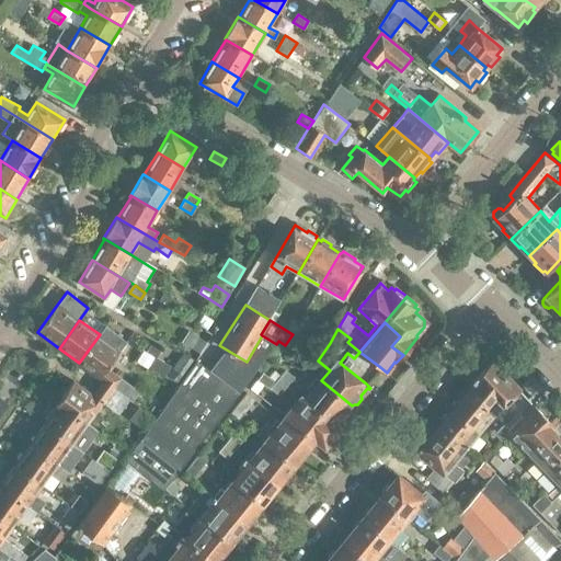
[(190,331),(182,342),(196,352),(204,340),(190,331)]
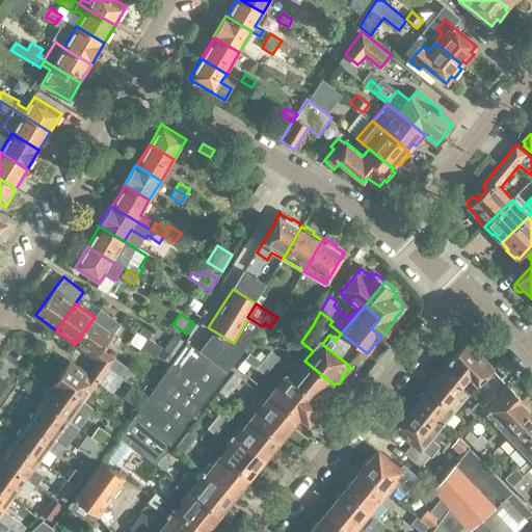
[(95,317),(75,344),(94,358),(98,361),(107,369),(114,358),(102,349),(114,330),(95,317)]
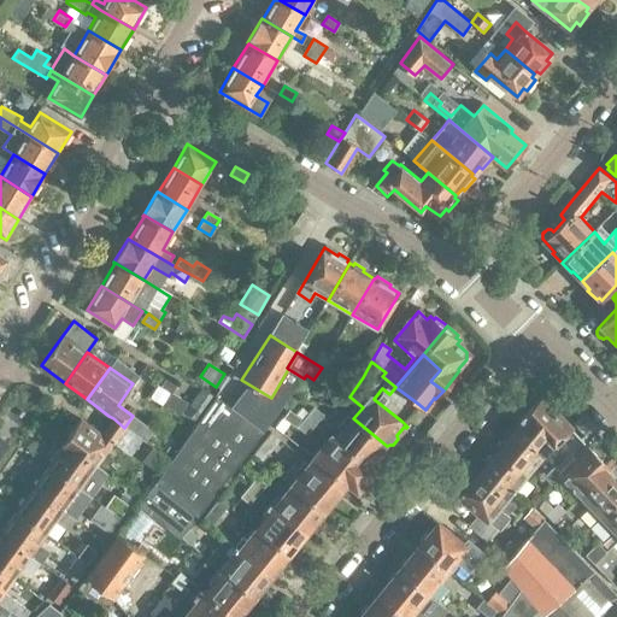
[(322,368),(313,380),(323,386),(331,374),(322,368)]
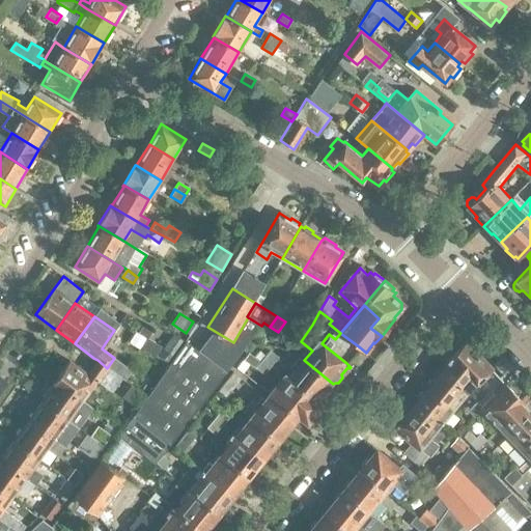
[(139,333),(148,338),(152,331),(143,325),(139,333)]
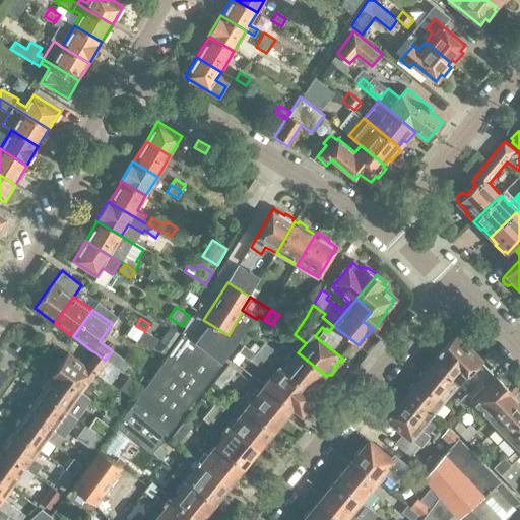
[(164,352),(167,355),(181,334),(170,326),(160,340),(155,347),(164,352)]
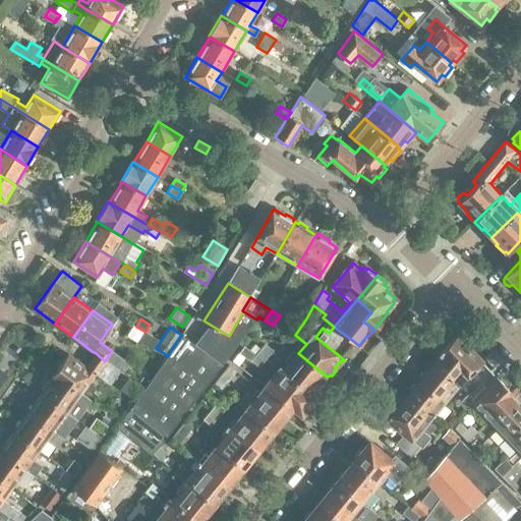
[(340,356),(353,341),(334,327),(329,333),(323,328),(315,337),(340,356)]
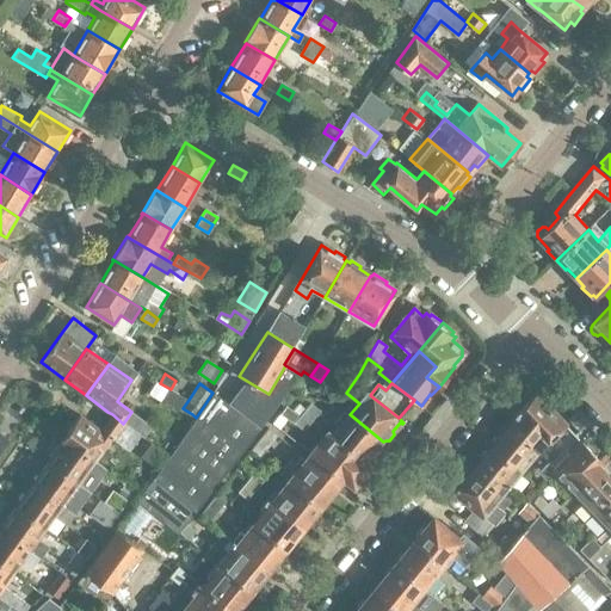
[(172,389),(166,400),(180,409),(186,400),(172,389)]
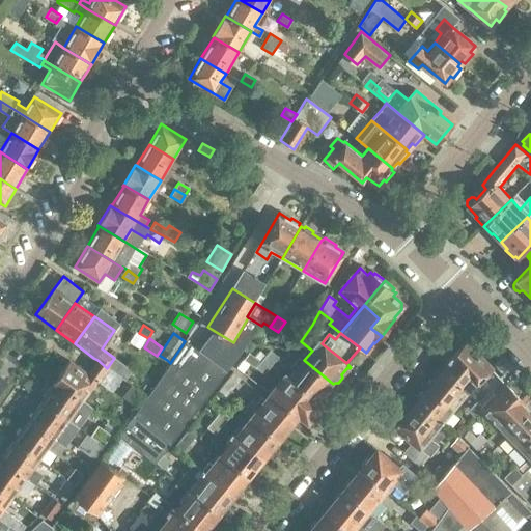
[(171,443),(226,371),(185,341),(170,363),(135,414),(171,443)]
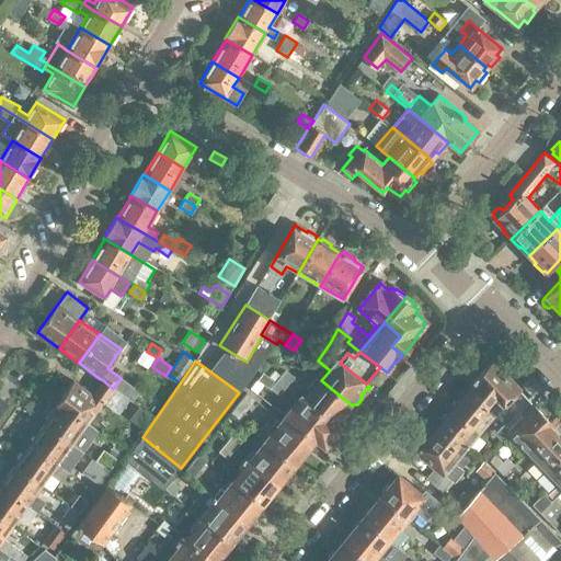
[(468,390),(495,412),(497,415),(519,391),(516,387),(492,362),(471,381),(473,384),(468,390)]
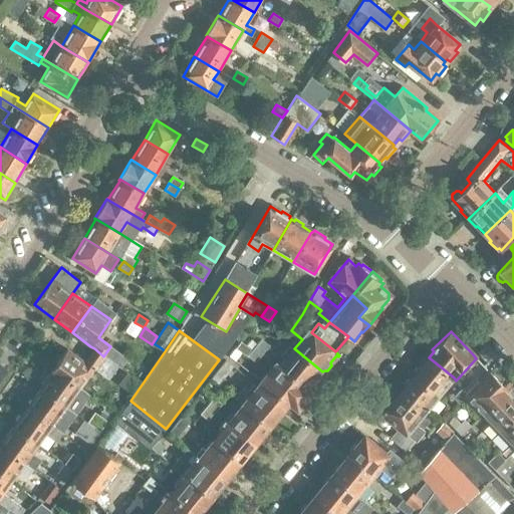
[(256,347),(264,353),(270,345),(262,339),(256,347)]
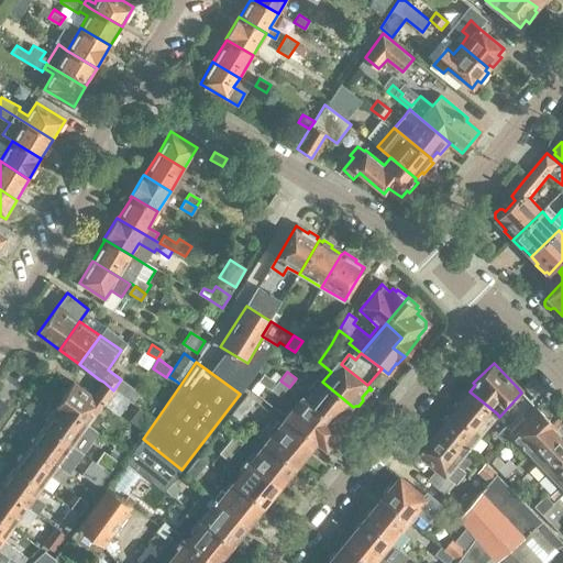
[(263,374),(257,381),(251,389),(260,396),(267,387),(272,390),(280,398),(289,387),(280,381),(277,384),(263,374)]
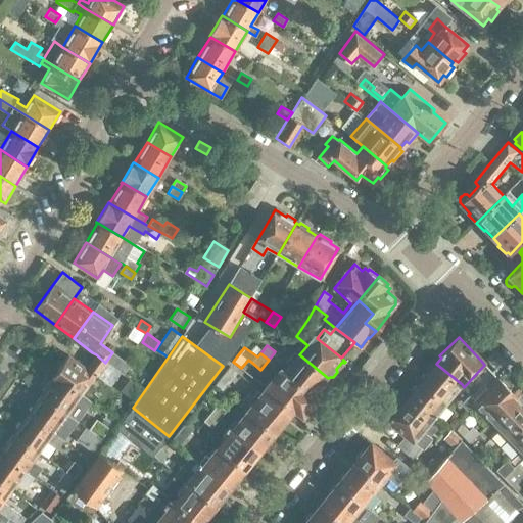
[(87,368),(68,354),(54,375),(82,394),(96,375),(112,386),(122,374),(105,363),(96,354),(87,368)]
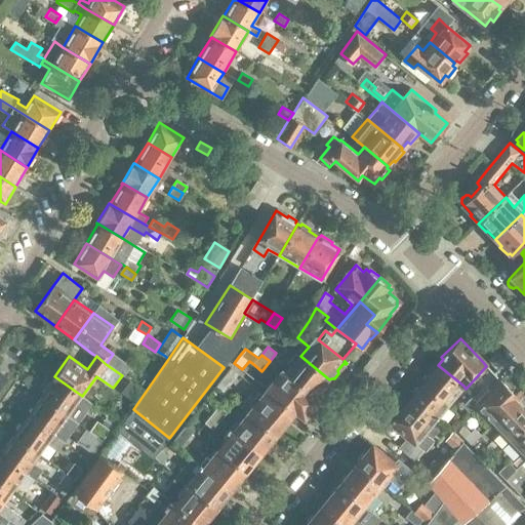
[(285,373),(318,401),(319,400),(315,397),(319,393),(322,396),(324,395),(320,392),(322,390),(325,390),(329,385),(328,381),(329,379),(300,356),(285,373)]
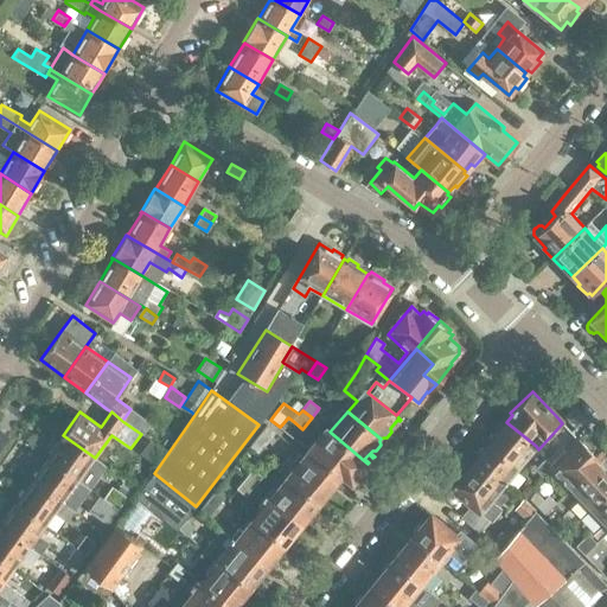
[(489,445),(517,468),(536,446),(506,422),(497,435),(493,435),(490,439),(491,441),(489,445)]
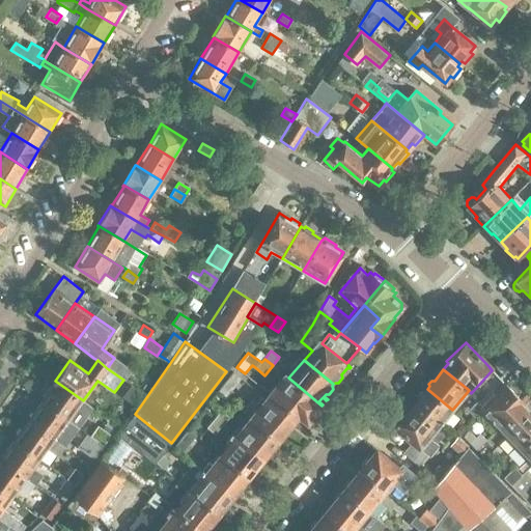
[(233,373),(219,391),(227,397),(242,380),(233,373)]
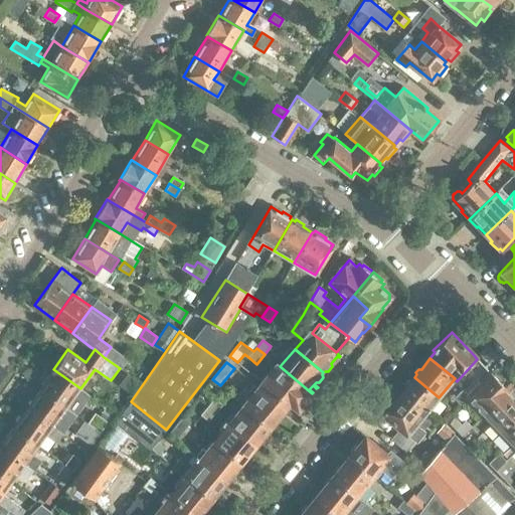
[(289,403),(298,410),(302,406),(305,406),(310,399),(309,396),(312,393),(280,366),(276,363),(258,386),(285,409),(289,403)]
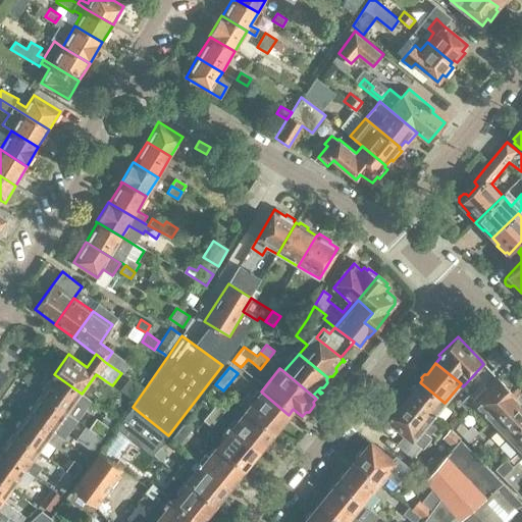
[(82,394),(54,374),(43,390),(44,390),(42,395),(67,413),(82,394)]
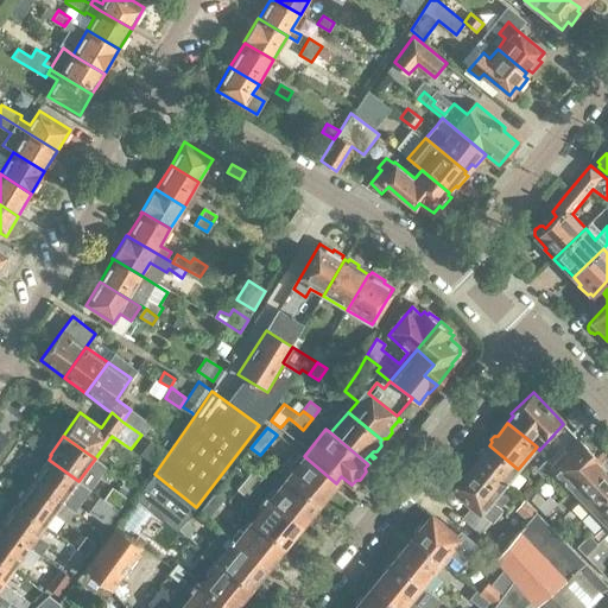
[(158,467),(169,454),(150,441),(140,454),(158,467)]
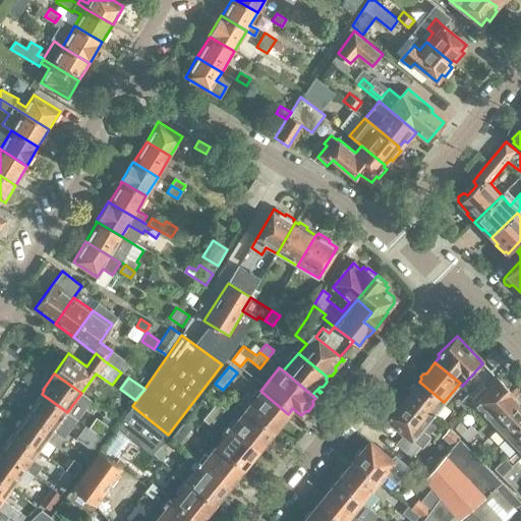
[(476,398),(470,392),(459,402),(467,409),(473,403),(489,420),(513,398),(515,397),(496,378),(476,398)]
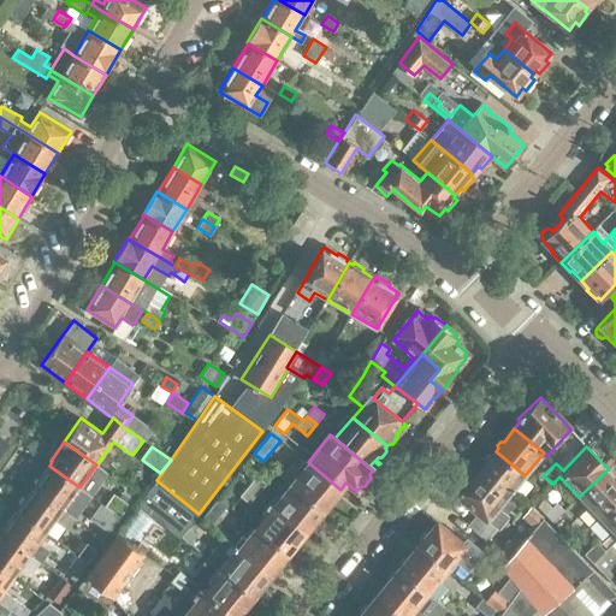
[(478,473),(507,497),(525,475),(496,451),(492,455),(489,455),(485,460),(486,462),(478,473)]
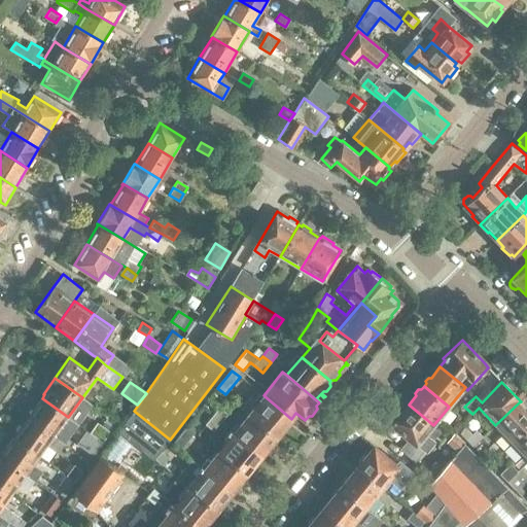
[(276,437),(291,419),(264,395),(259,392),(254,399),(250,396),(240,409),(247,414),(276,437)]
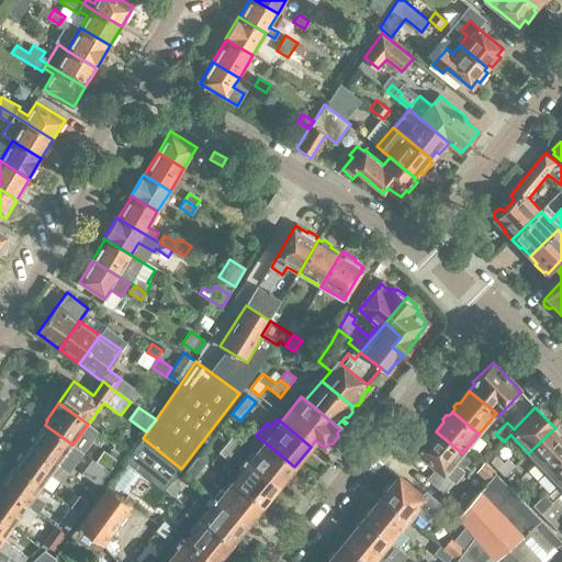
[(72,445),(45,425),(30,446),(69,474),(76,464),(65,457),(72,445)]
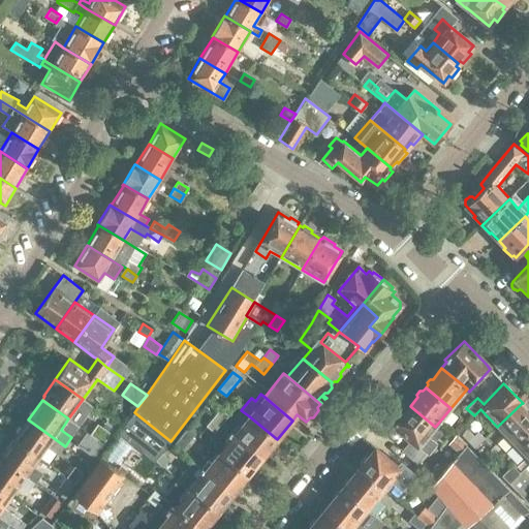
[(497,427),(512,444),(528,428),(528,411),(528,412),(521,404),(497,427)]
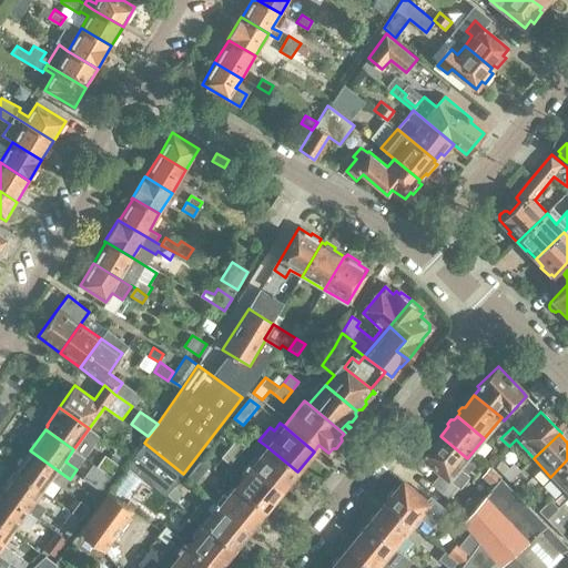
[(425,450),(426,454),(422,458),(442,474),(433,485),(448,497),(457,485),(450,478),(459,467),(467,474),(475,464),(467,458),(440,436),(430,448),(427,448),(425,450)]
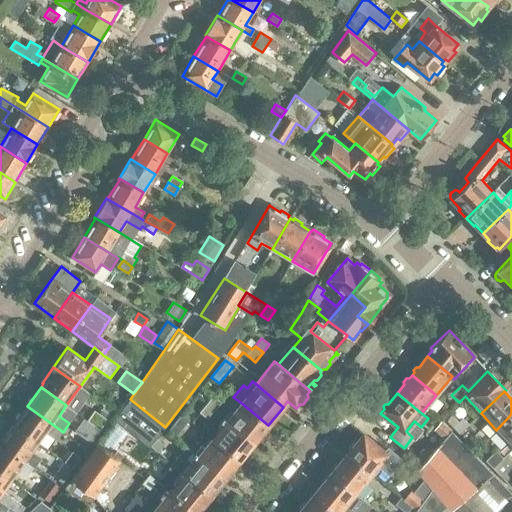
[(213,395),(206,404),(215,411),(222,402),(213,395)]
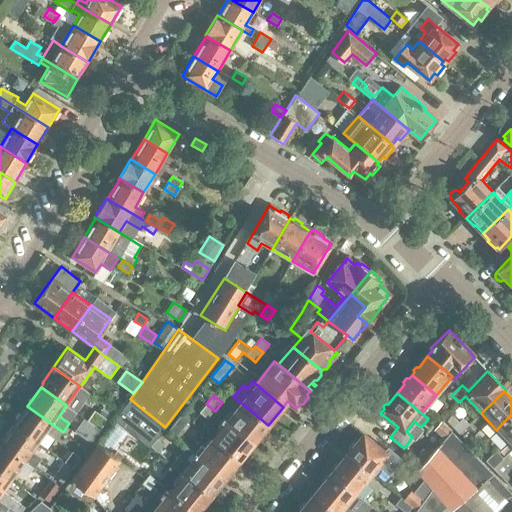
[(156,439),(165,427),(130,399),(116,419),(150,447),(158,452),(163,444),(156,439)]
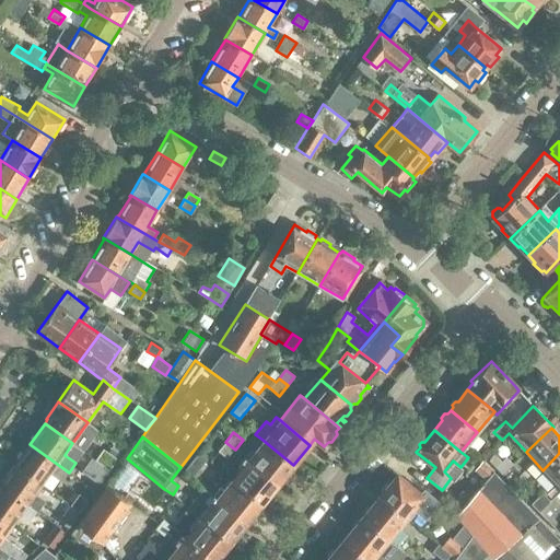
[(263,440),(247,459),(277,483),(279,481),(277,479),(281,474),(284,476),(293,465),(263,440)]
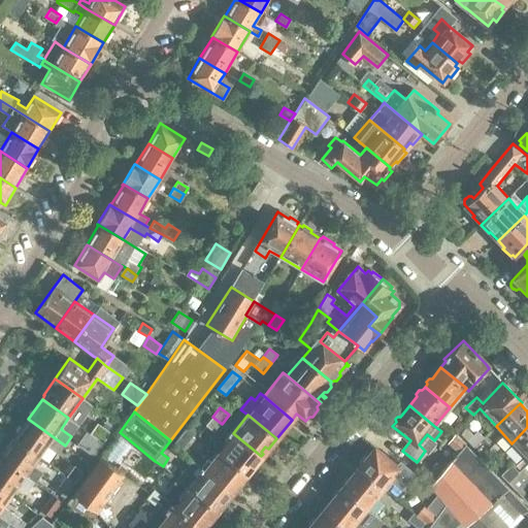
[(212,417),(205,425),(215,432),(222,424),(212,417)]
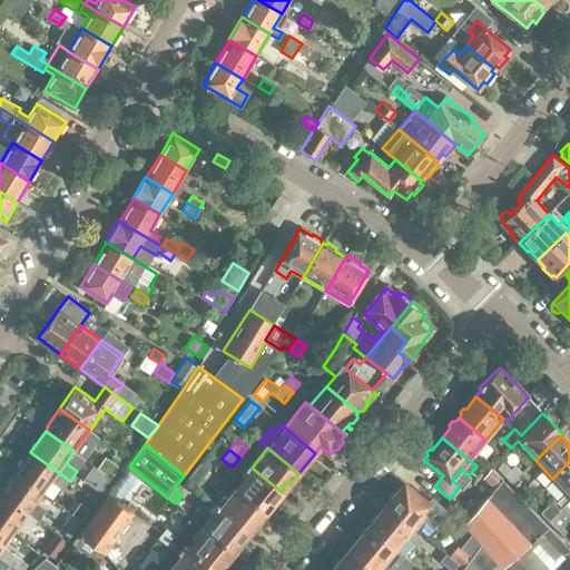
[(70,481),(30,452),(16,472),(43,493),(51,483),(62,491),(70,481)]
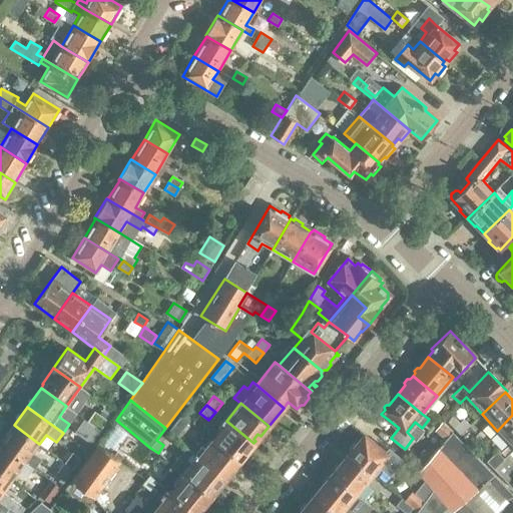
[(93,426),(100,431),(108,420),(101,415),(93,426)]
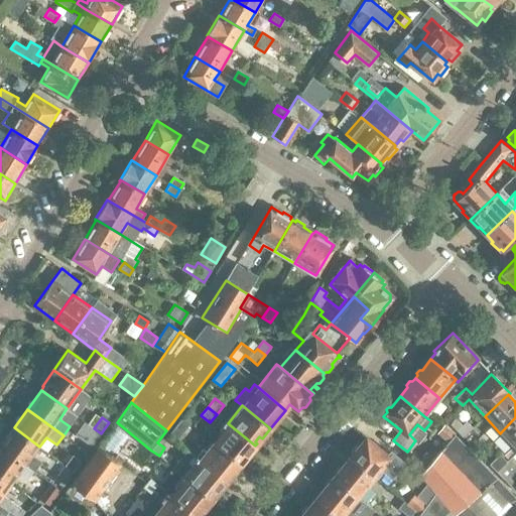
[(515,417),(500,433),(515,450),(515,417)]
